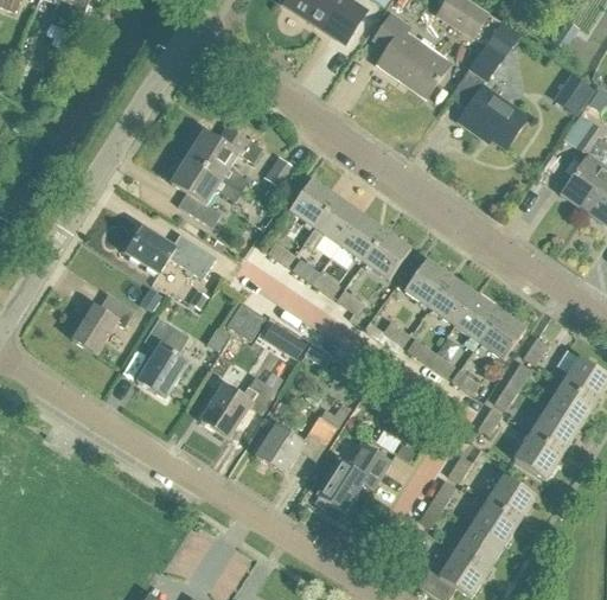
[(0,0),(0,5),(16,12),(20,0),(0,0)]
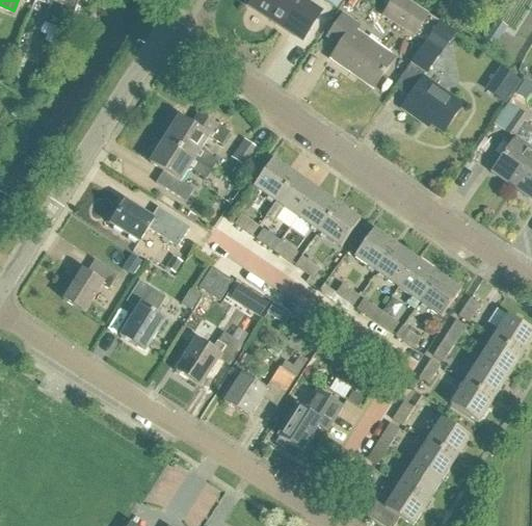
[(52,0),(45,20),(64,28),(76,0),(52,0)]
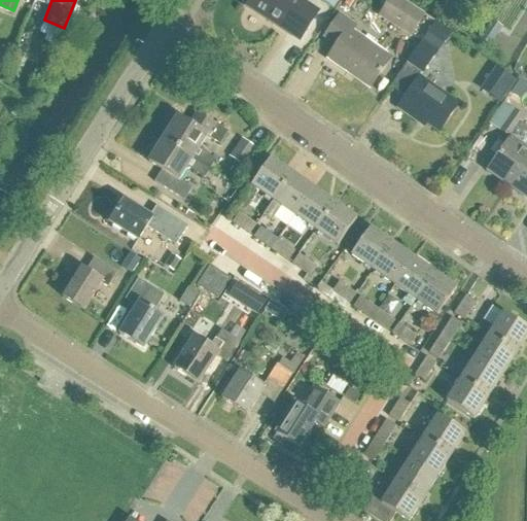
[(297,38),(317,9),(303,0),(247,0),(245,3),(297,38)]
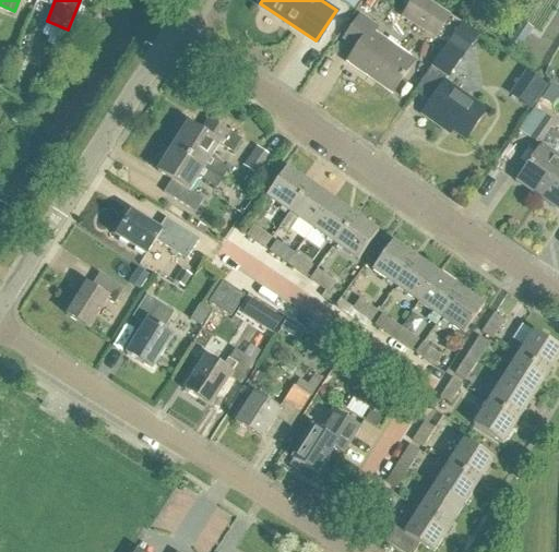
[(408,0),(402,12),(436,33),(449,12),(429,0),(408,0)]
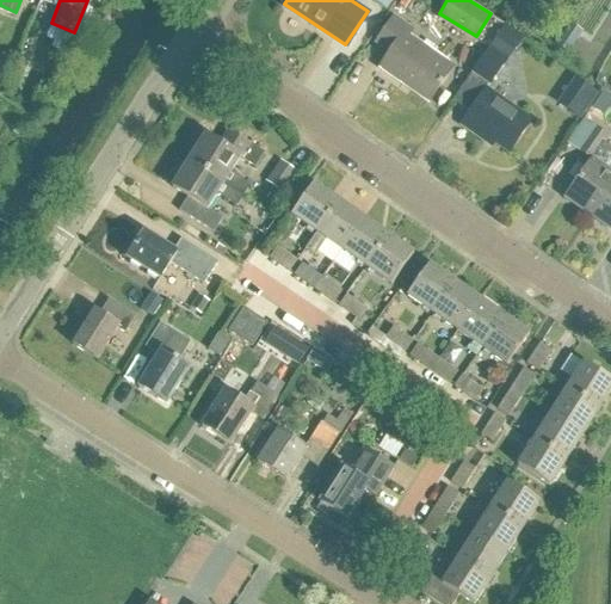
[(430,93),(451,63),(407,32),(412,26),(393,13),(374,39),(388,49),(377,65),(399,80),(402,75),(430,93)]
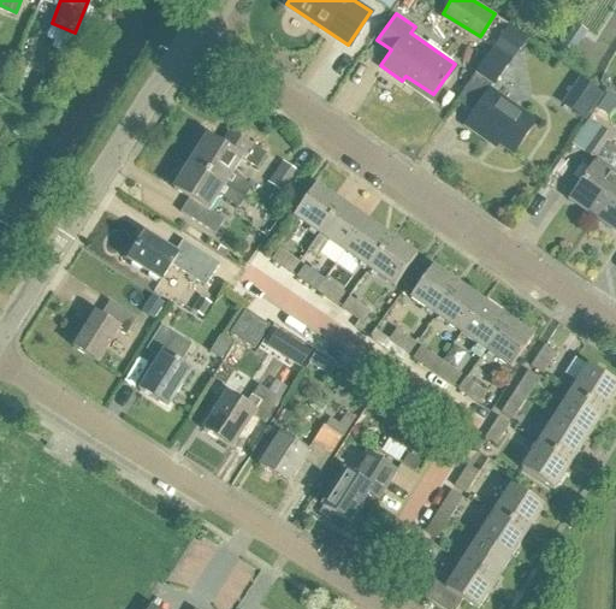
[(579,75),(561,101),(584,117),(602,90),(579,75)]
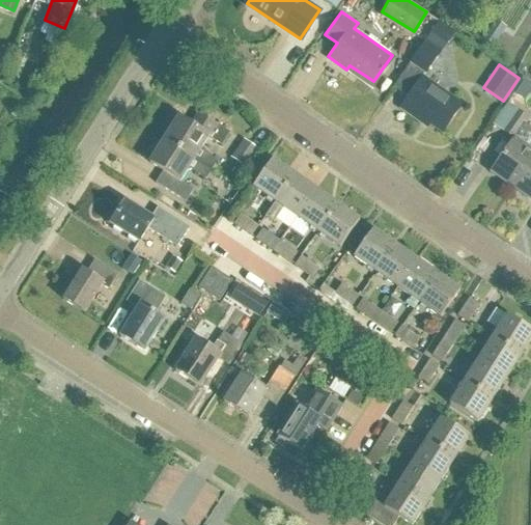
[(7,66),(1,76),(10,82),(14,77),(11,70),(7,66)]
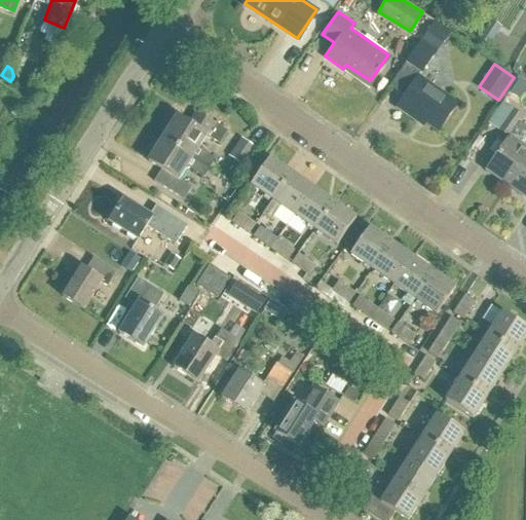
[(438,128),(456,101),(416,73),(395,105),(415,119),(418,114),(438,128)]
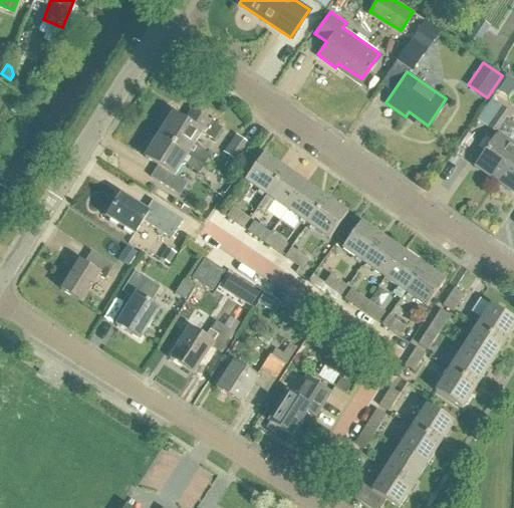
[(513,76),(507,72),(500,82),(510,89),(513,83),(513,76)]
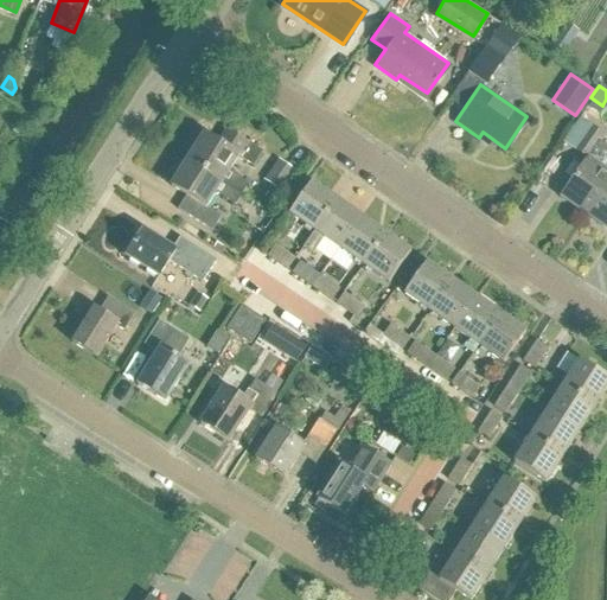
[(587,209),(606,180),(606,166),(600,163),(606,152),(606,141),(600,138),(604,132),(590,122),(574,146),(587,155),(561,191),(587,209)]
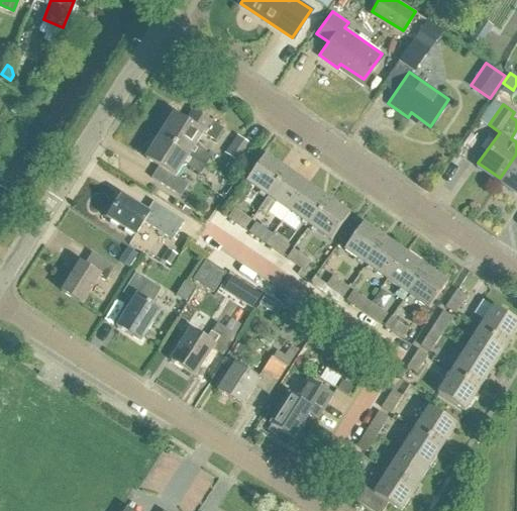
[(160,132),(206,163),(211,155),(197,140),(203,130),(216,138),(223,126),(194,108),(187,119),(173,111),(160,132)]
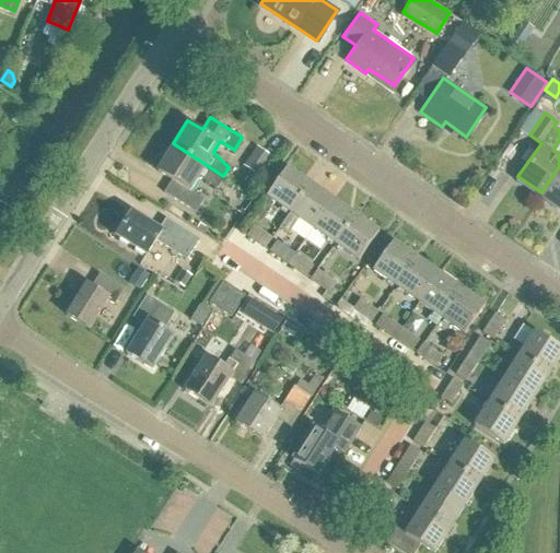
[(218,184),(223,176),(173,143),(156,167),(172,177),(164,189),(196,209),(203,196),(190,187),(200,173),(218,184)]
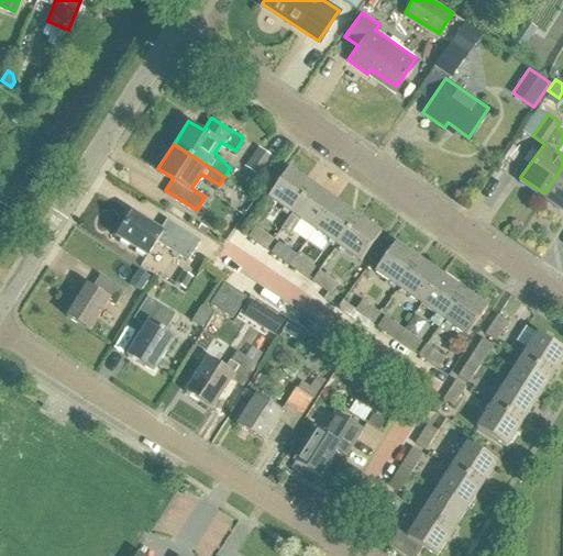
[(262,176),(275,156),(258,145),(245,165),(262,176)]
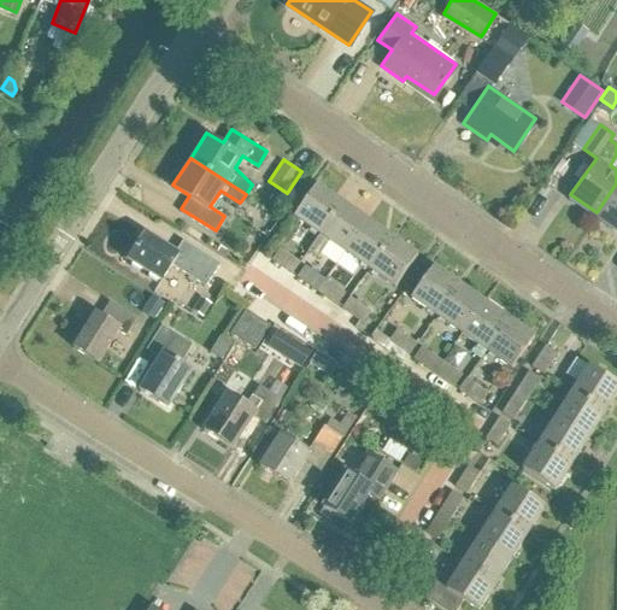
[(318,232),(341,199),(317,182),(295,215),(318,232)]
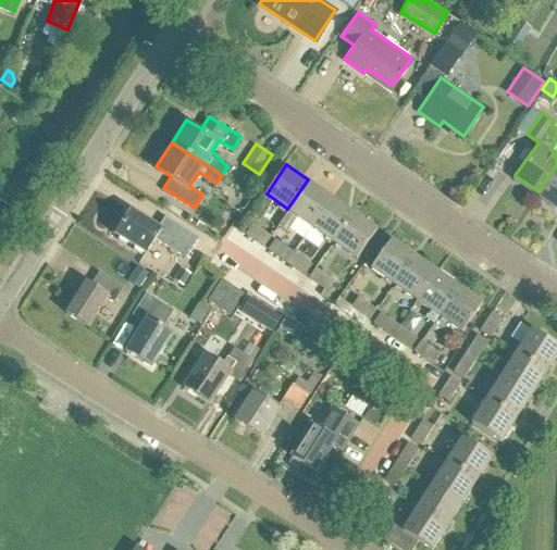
[(556,165),(539,191),(556,204),(556,165)]
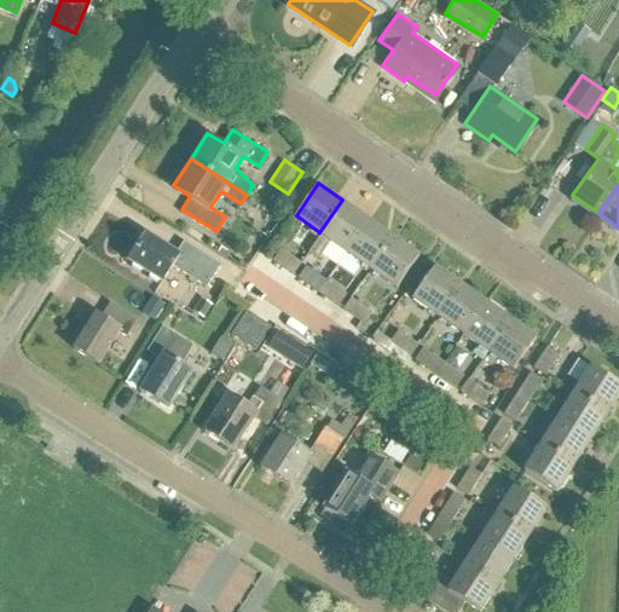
[(346,249),(368,218),(342,200),(319,232),(320,232),(310,248),(320,254),(330,240),(346,249)]
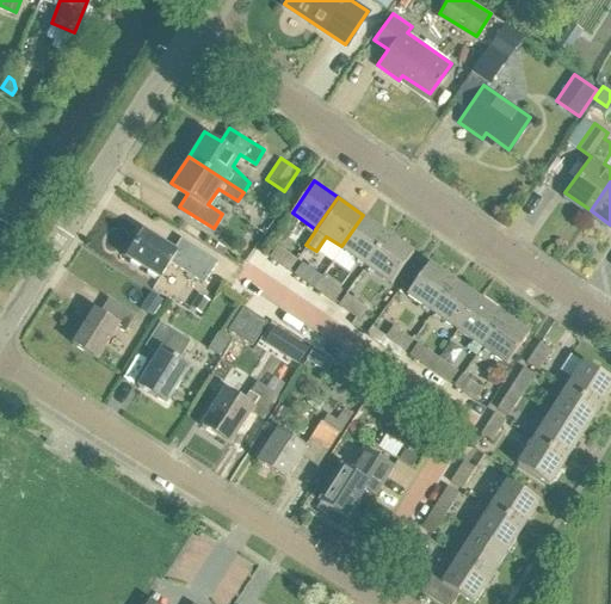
[(366,264),(388,233),(363,215),(341,246),(366,264)]
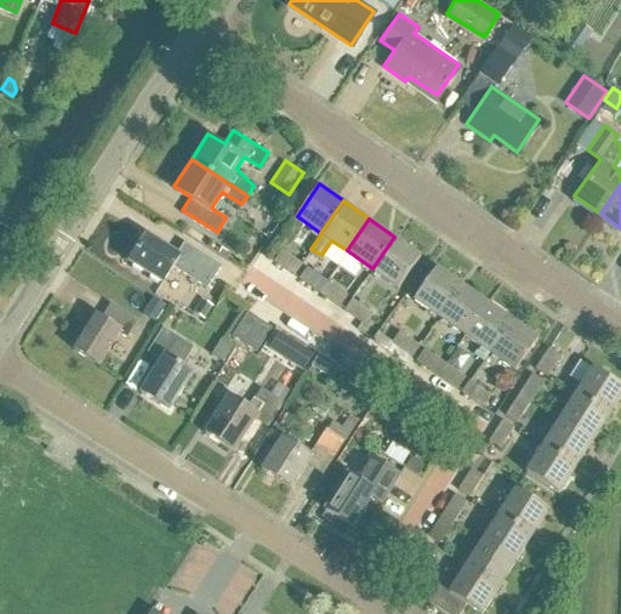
[(176,251),(146,232),(129,257),(163,279),(174,263),(205,283),(220,260),(184,238),(176,251)]
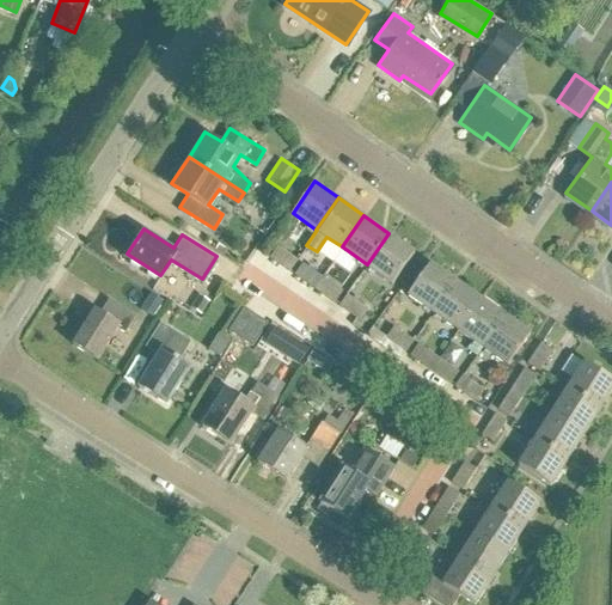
[(389,233),(367,264),(392,282),(415,250),(389,233)]
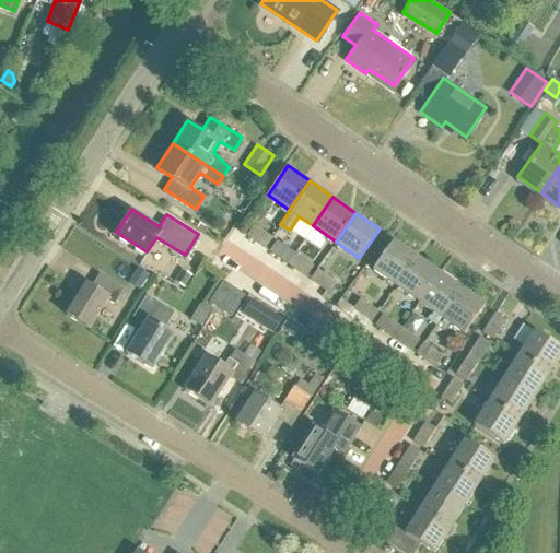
[(266,245),(273,235),(255,222),(248,233),(266,245)]
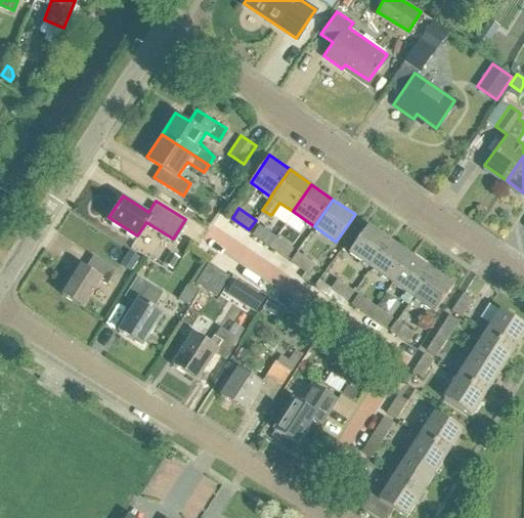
[(270,244),(276,234),(260,223),(253,232),(270,244)]
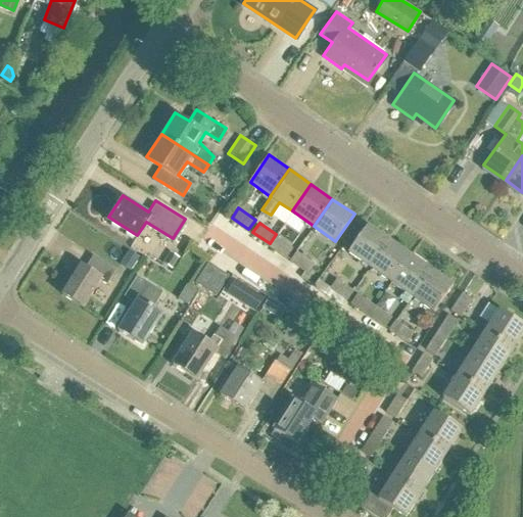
[(370,266),(388,238),(367,223),(348,250),(370,266)]
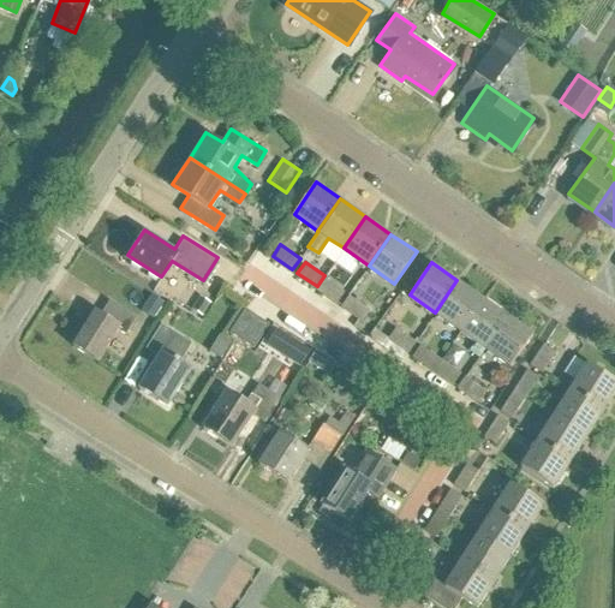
[(324,275),(317,286),(338,300),(346,290),(324,275)]
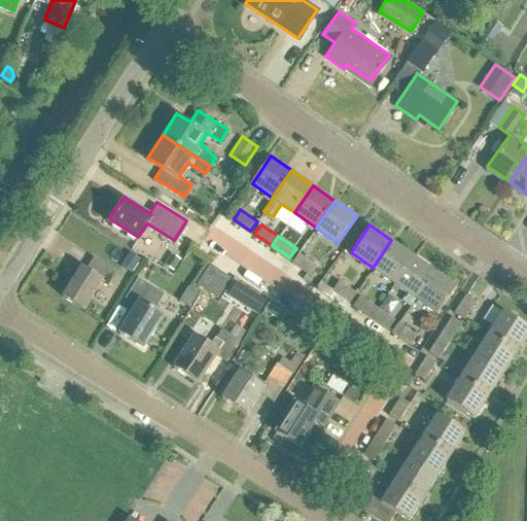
[(394,282),(414,255),(391,240),(373,268),(394,282)]
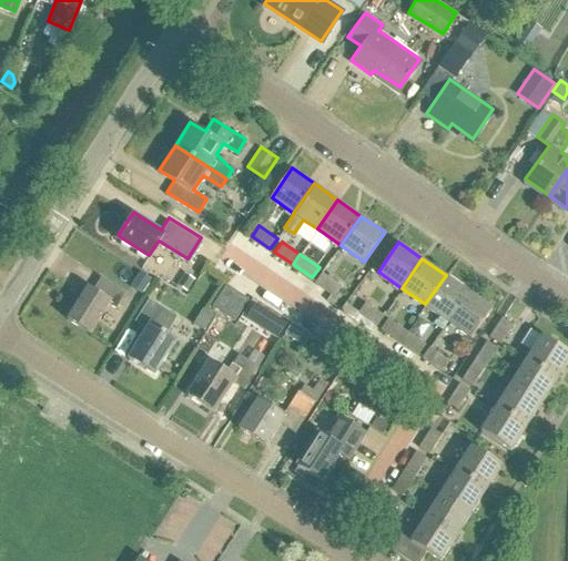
[(139,267),(129,282),(141,289),(150,275),(139,267)]
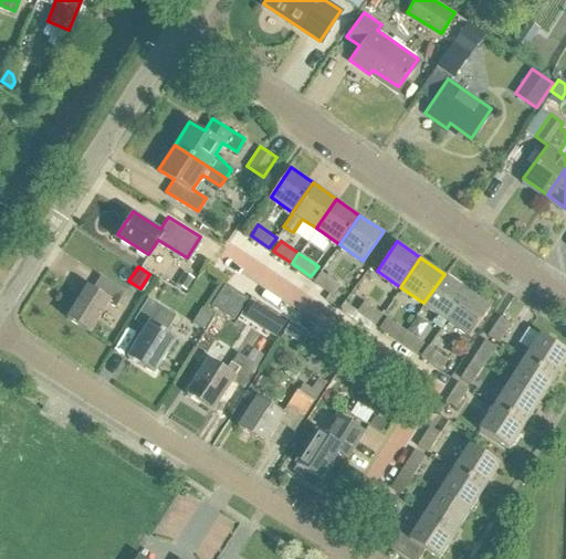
[(334,293),(341,283),(322,270),(315,280),(334,293)]
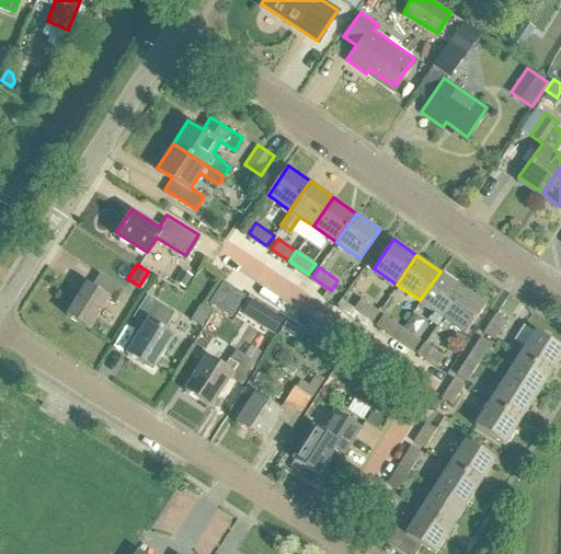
[(185,286),(193,274),(182,268),(175,279),(185,286)]
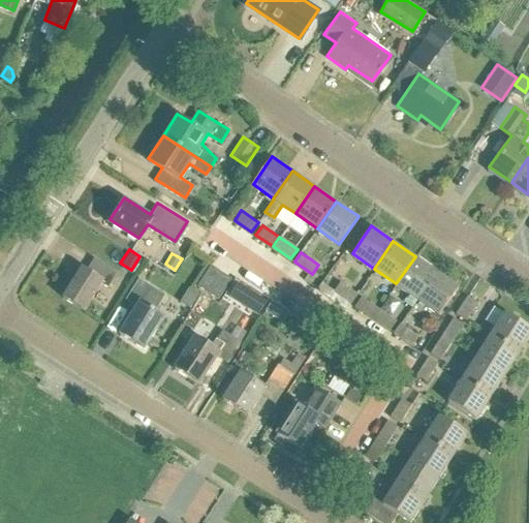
[(118,271),(95,256),(87,269),(82,265),(63,295),(85,308),(102,280),(109,284),(118,271)]
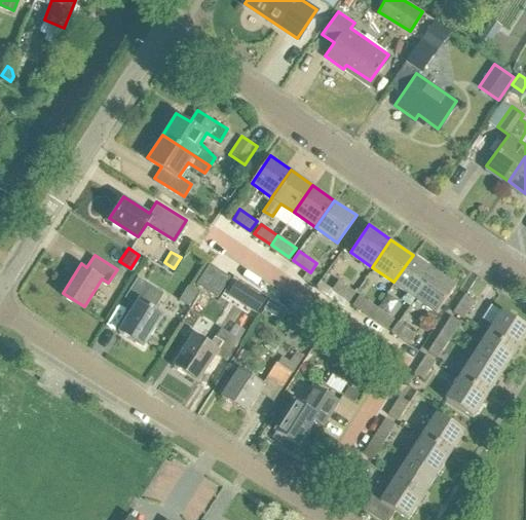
[(415,297),(435,269),(413,255),(393,282),(415,297)]
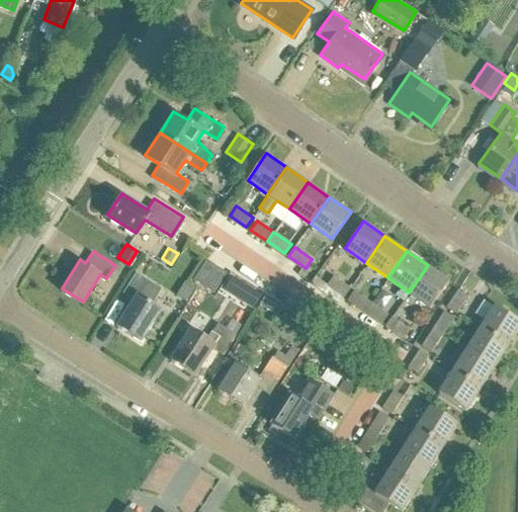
[(204,283),(218,264),(207,257),(194,277),(204,283)]
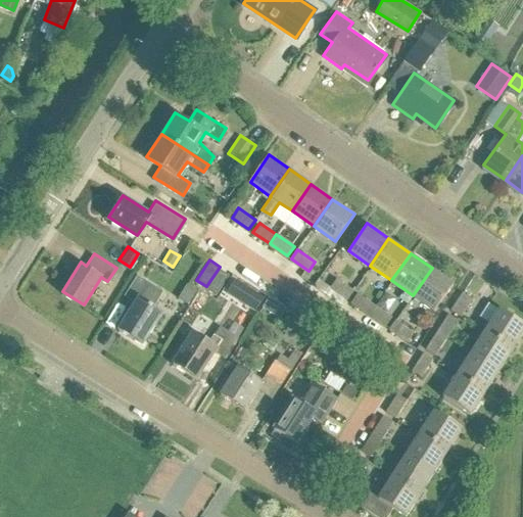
[(220,267),(206,286),(217,293),(229,273),(220,267)]
